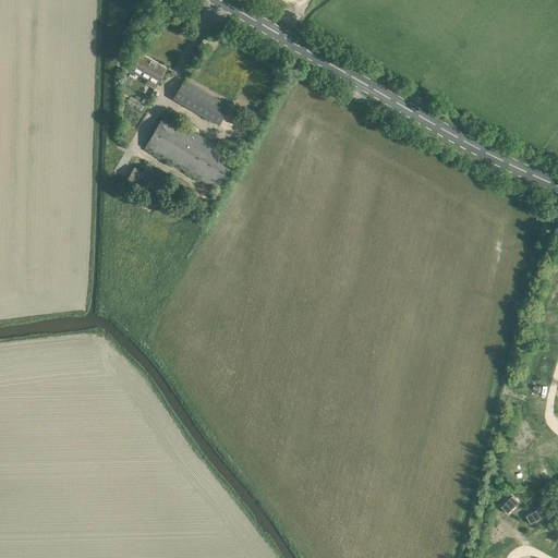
[(154,88),(165,70),(141,55),(132,70),(148,80),(146,84),(154,88)]
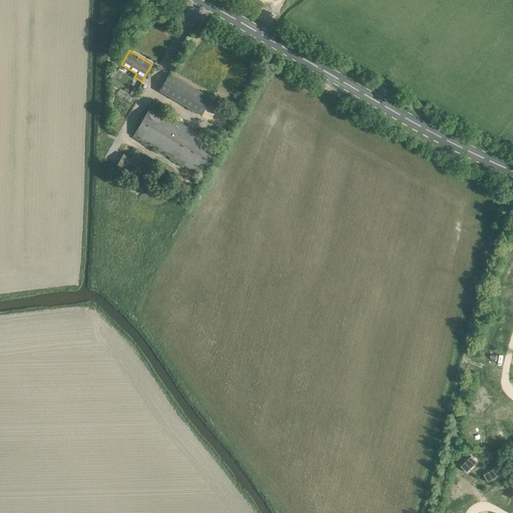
[(200,115),(210,98),(169,74),(159,91),(200,115)]
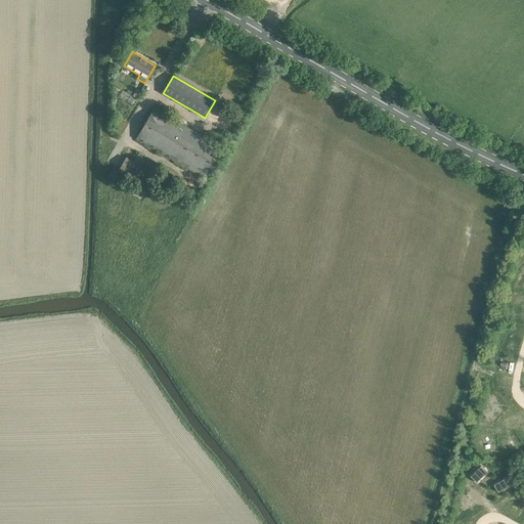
[(204,178),(221,147),(154,108),(136,139),(204,178)]
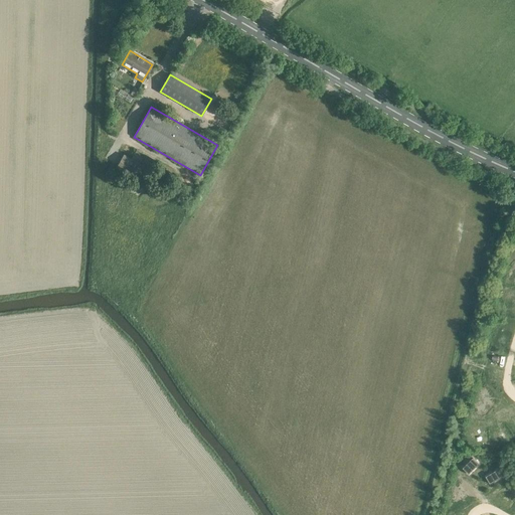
[(143,167),(122,155),(114,170),(135,182),(143,167)]
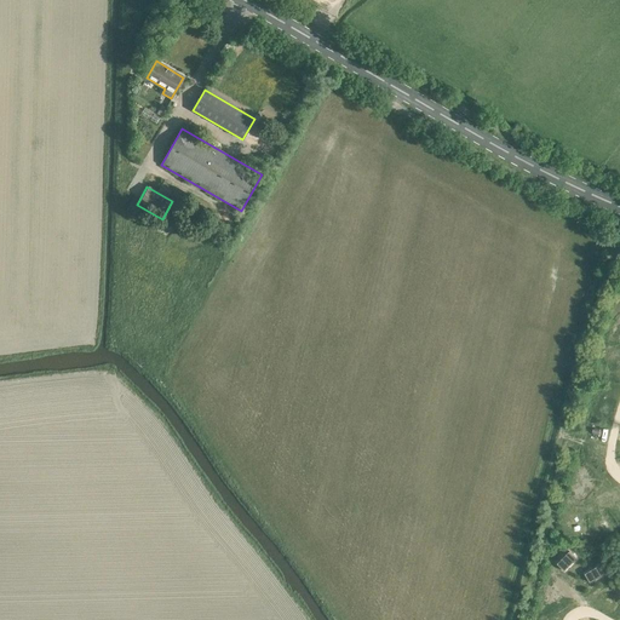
[(577,557),(569,551),(557,562),(564,569),(577,557)]
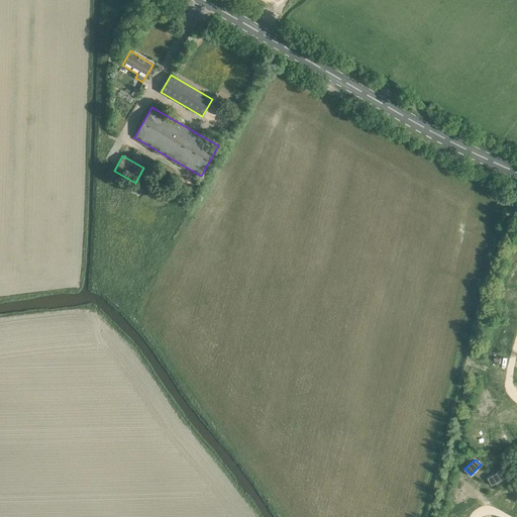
[(505,478),(500,470),(488,478),(492,485),(505,478)]
